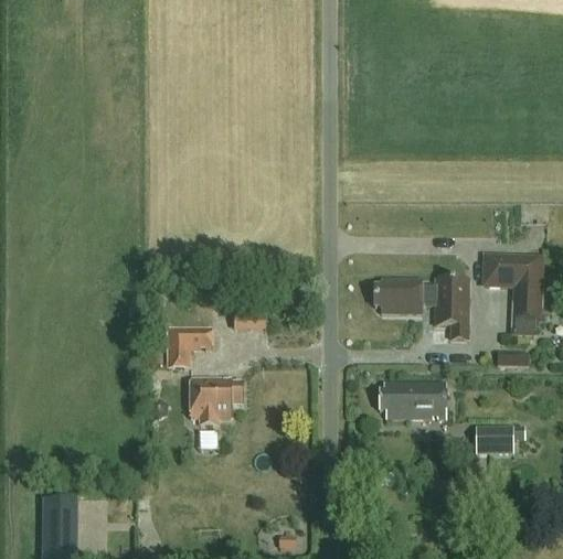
[(541,318),(543,255),(484,253),(482,285),(512,287),(511,316),(541,318)]
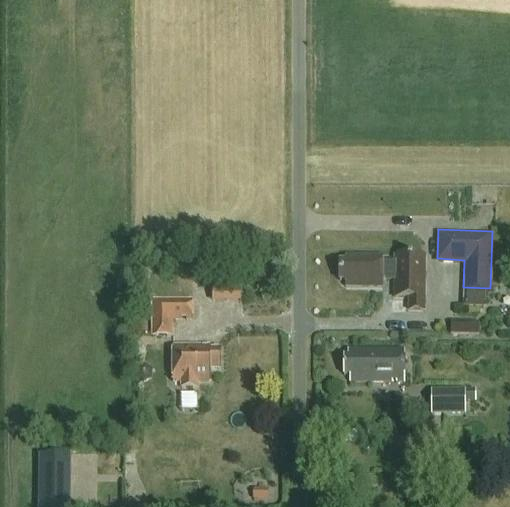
[(424,306),(424,293),(424,254),(394,254),(395,260),(383,260),(383,253),(345,253),(345,259),(340,259),(340,277),(345,277),(345,283),(383,283),(383,276),(395,276),(395,293),(407,293),(407,306),(424,306)]
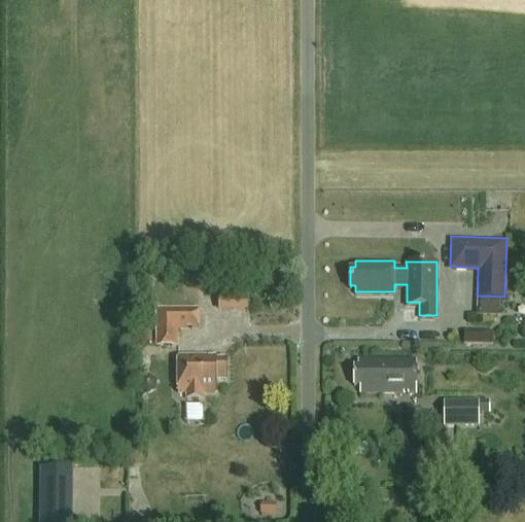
[(246,308),(246,284),(232,284),(232,308),(246,308)]
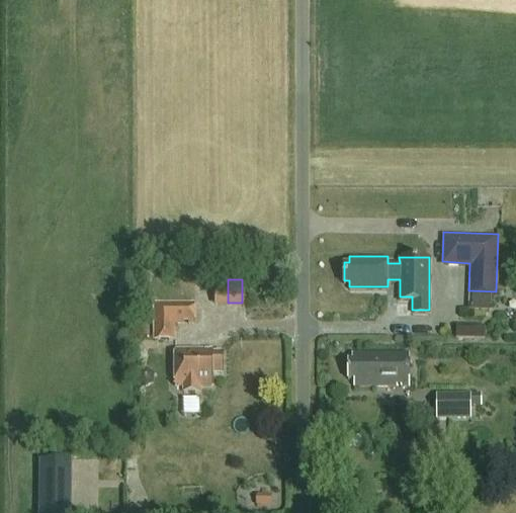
[(152,301),(152,337),(174,337),(174,322),(181,322),(181,319),(187,319),(187,322),(192,322),(192,301),(152,301)]
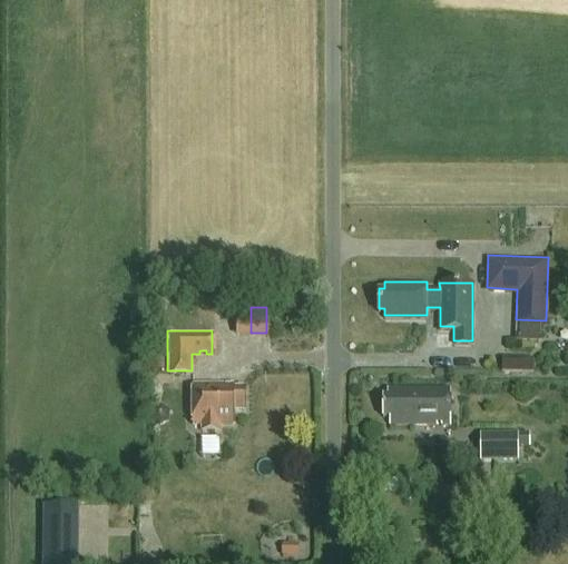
[(525,368),(525,355),(500,354),(500,368),(525,368)]
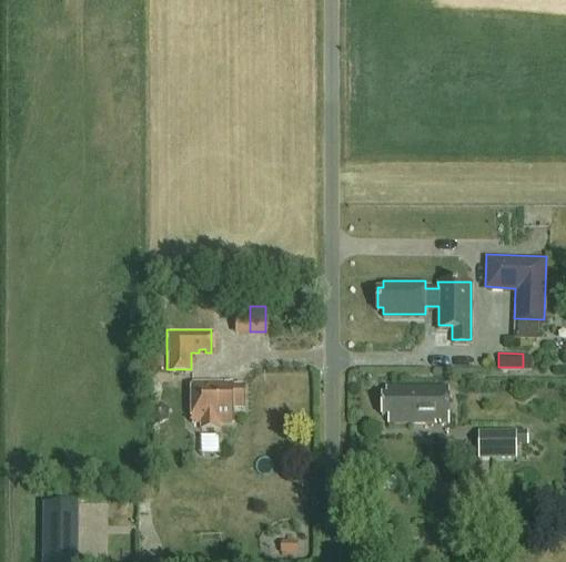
[(231,385),(231,380),(189,380),(189,420),(199,420),(199,428),(215,428),(215,420),(231,420),(231,407),(242,407),(242,385),(231,385)]
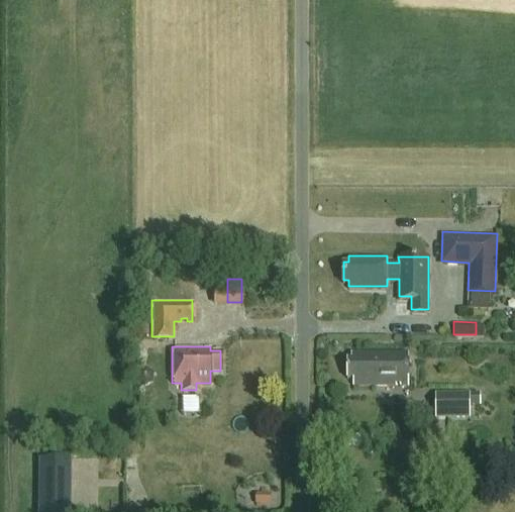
[(353,382),(409,382),(408,349),(351,350),(351,356),(347,356),(348,376),(353,375),(353,382)]
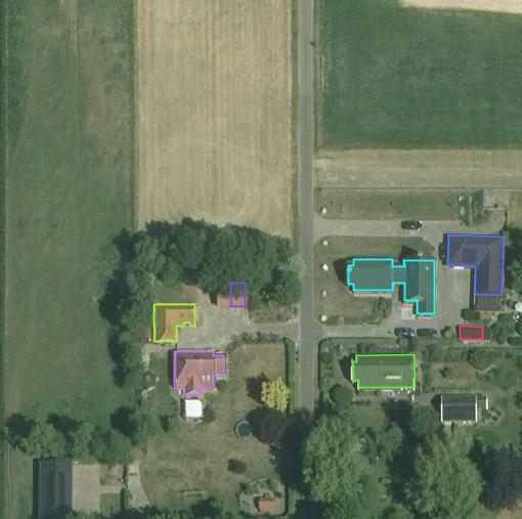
[(146,370),(138,375),(138,383),(145,390),(154,384),(155,376),(146,370)]
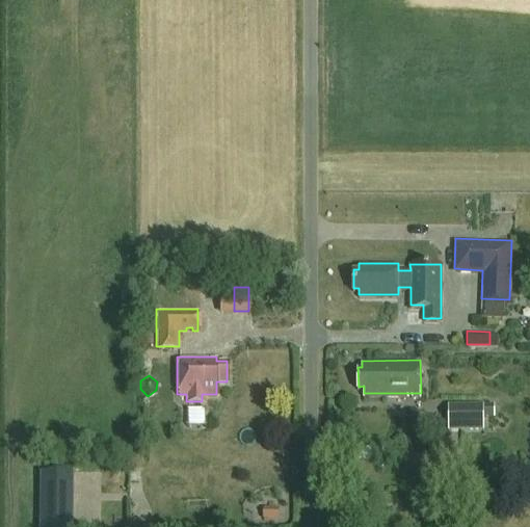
[(493,401),(447,400),(446,427),(482,427),(482,414),(493,415),(493,401)]
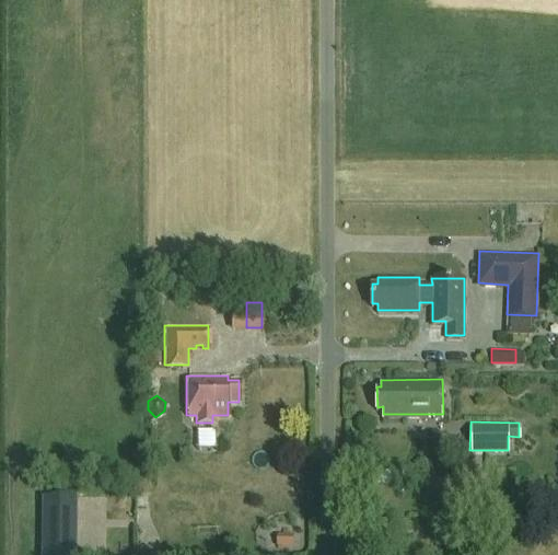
[(90,492),(90,515),(137,515),(137,490),(90,492)]
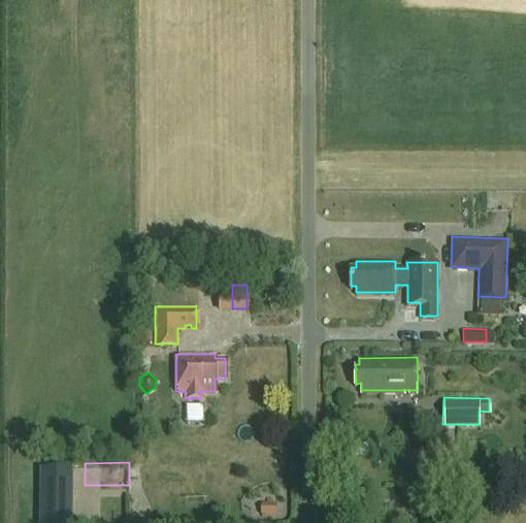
[(39,468),(39,522),(70,522),(71,468),(39,468)]
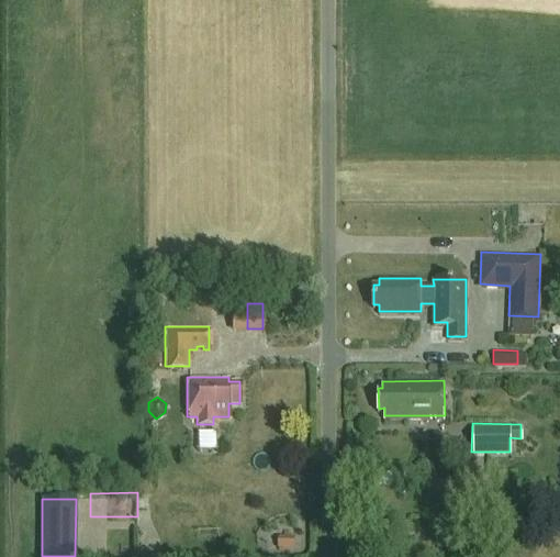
[(276,536),(276,550),(292,550),(292,536),(276,536)]
